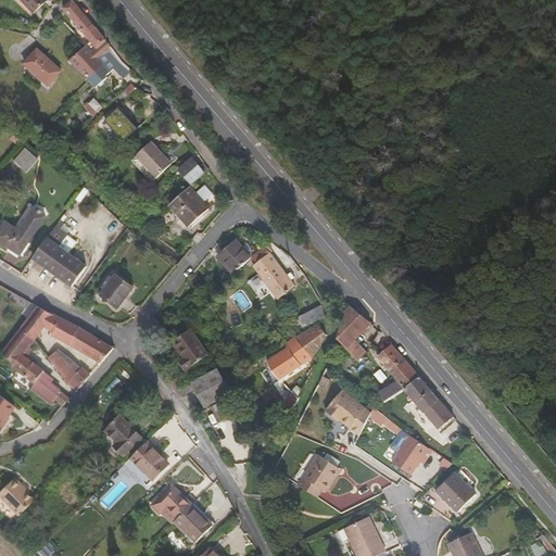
[(49,0),(48,0),(21,0),(34,14),(49,0)]
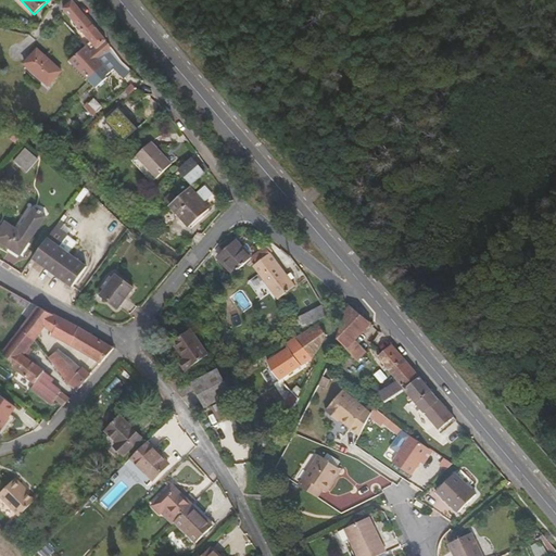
[(90,41),(86,46),(86,47),(73,59),(98,87),(110,75),(108,73),(114,67),(124,78),(131,70),(123,61),(105,41),(73,0),(63,9),(63,10),(90,41)]
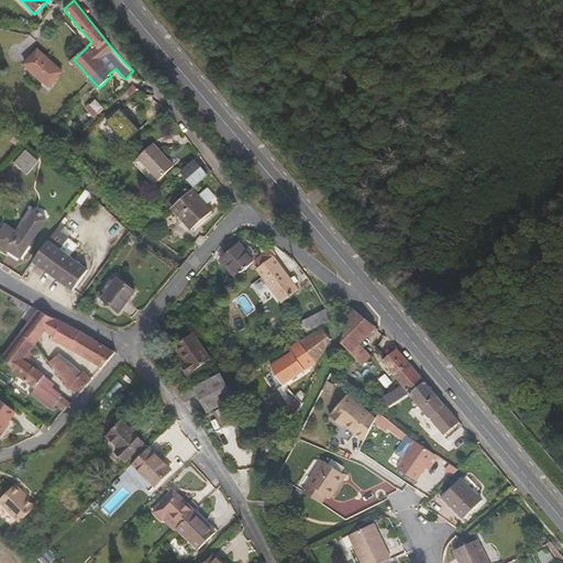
[(63,72),(39,50),(24,65),(50,87),(63,72)]
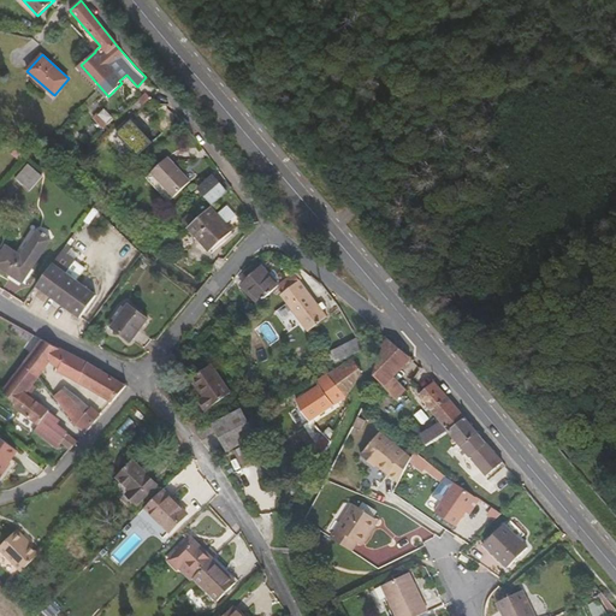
[(143,105),(150,98),(147,94),(138,100),(143,105)]
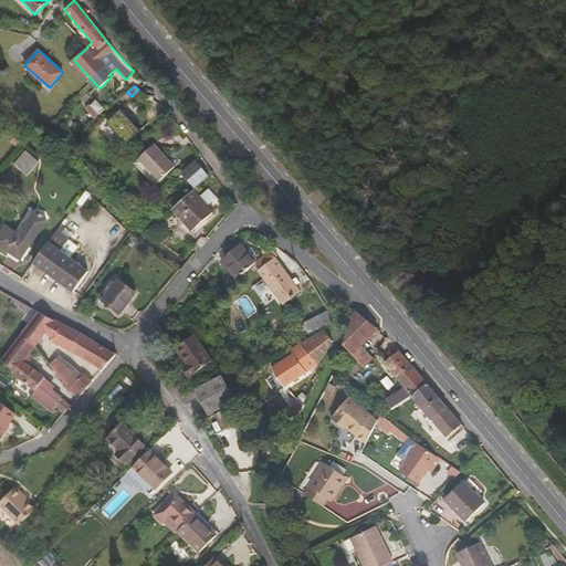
[(95,116),(104,107),(97,100),(87,108),(95,116)]
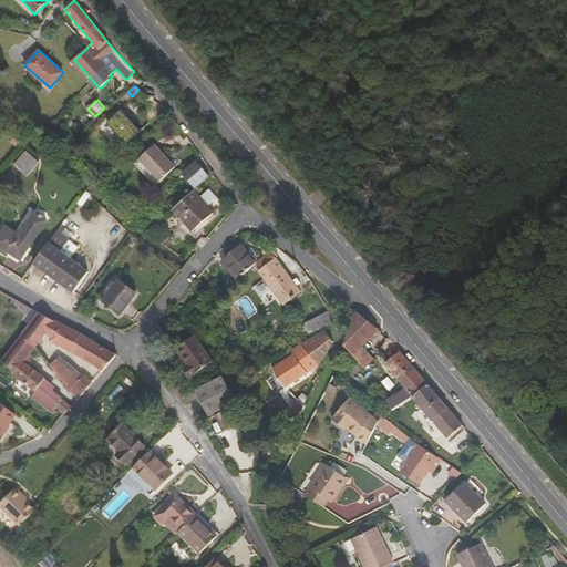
[(141,131),(122,111),(109,123),(127,143),(141,131)]
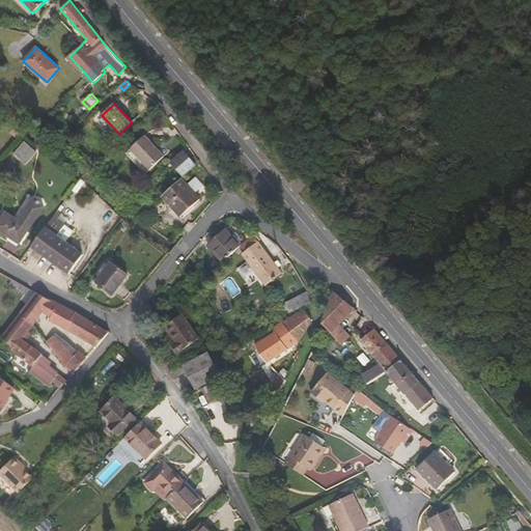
[(149,169),(150,169),(164,156),(145,136),(131,148),(131,149),(149,169)]
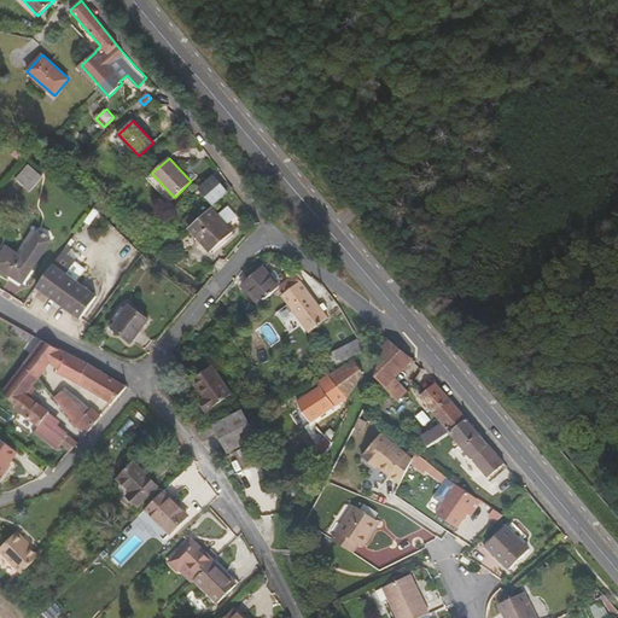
[(16,180),(25,187),(39,173),(28,165),(16,180)]
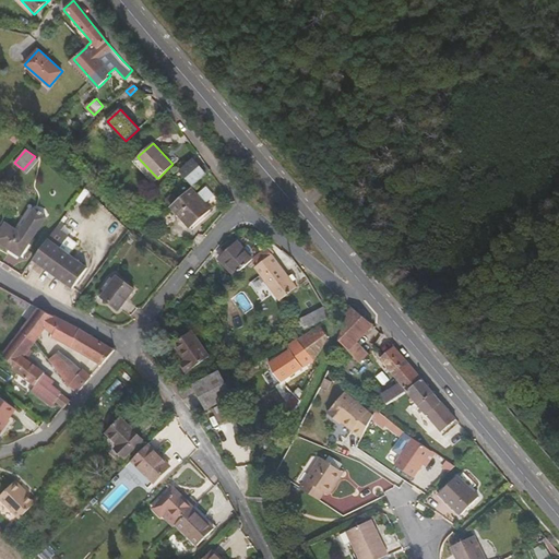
[(193,161),(180,171),(193,187),(206,175),(193,161)]
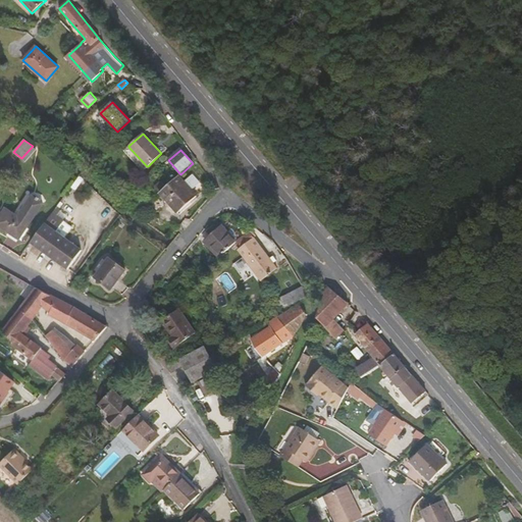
[(200,184),(193,174),(184,183),(191,191),(200,184)]
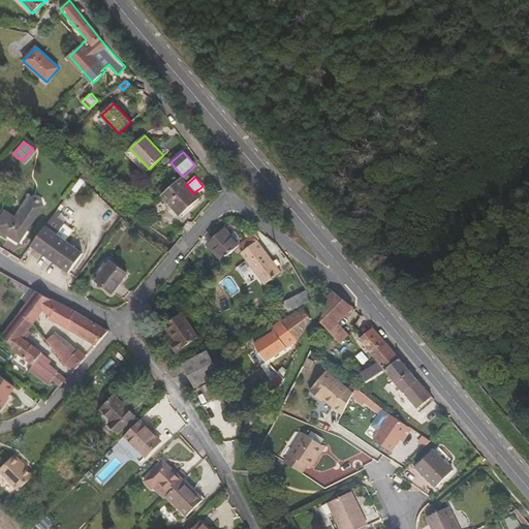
[(186,185),(181,179),(162,195),(181,215),(198,199),(193,193),(186,185)]
